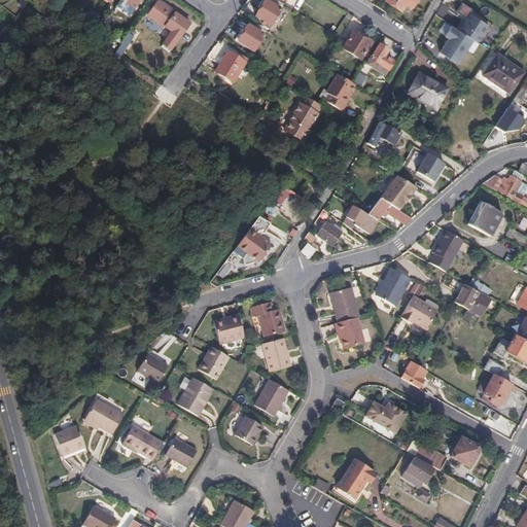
[(120,0),(135,9),(140,0),(120,0)]
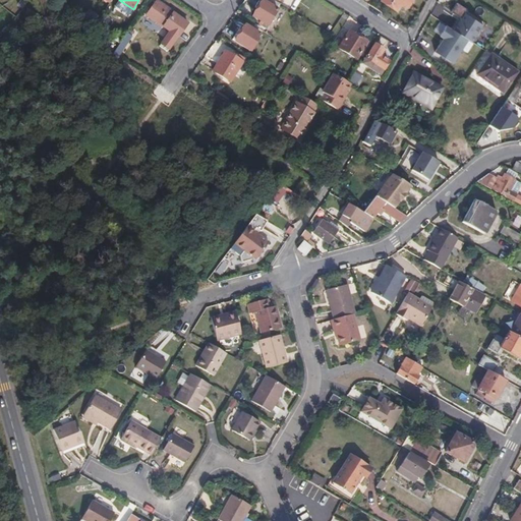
[(157,0),(146,14),(169,32),(161,44),(169,50),(187,24),(174,13),(168,9),(157,0)]
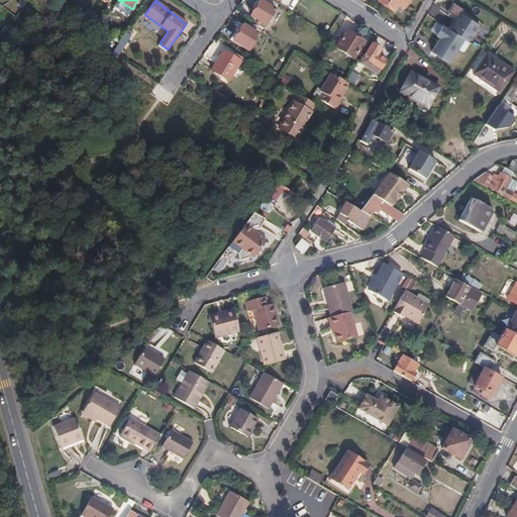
[(279,4),(272,0),(260,0),(250,15),(257,20),(266,25),(279,4)]
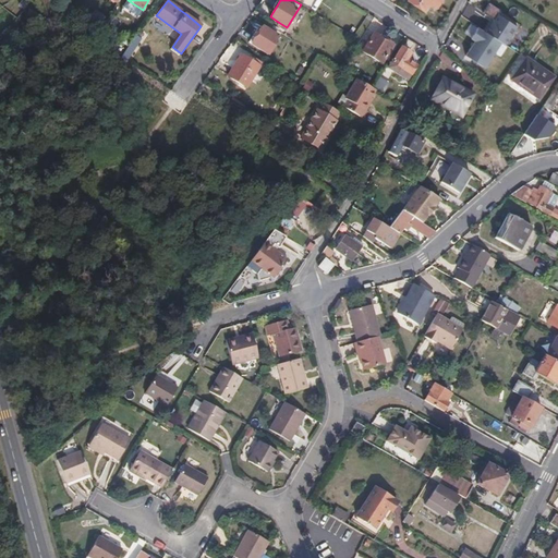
[(428,4),(435,10),(441,0),(419,0),(415,4),(424,10),(428,4)]
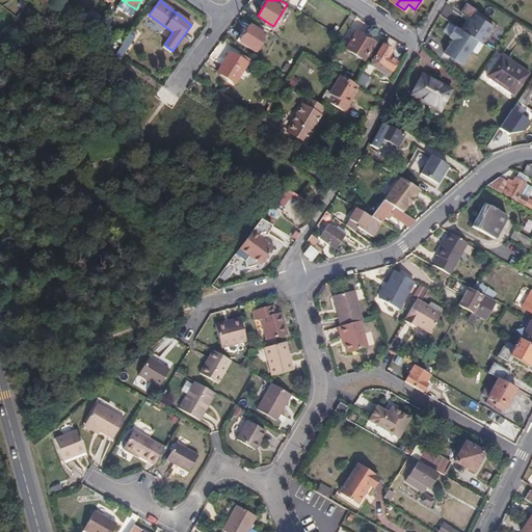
[(462,31),(477,40),(481,43),(491,25),(477,16),(473,14),(475,9),(464,2),(458,12),(470,19),(462,31)]
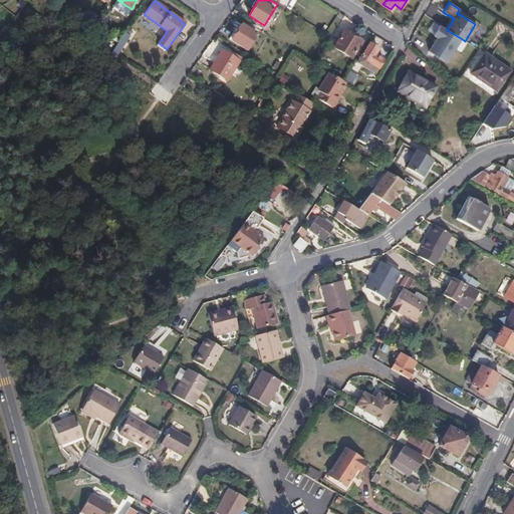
[(97,15),(87,9),(82,18),(91,24),(97,15)]
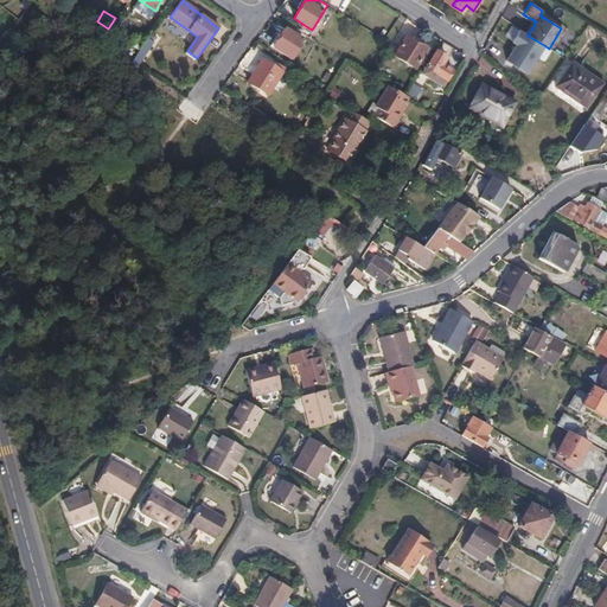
[(528,36),(519,30),(511,42),(517,45),(506,61),(526,74),(544,45),(528,36)]
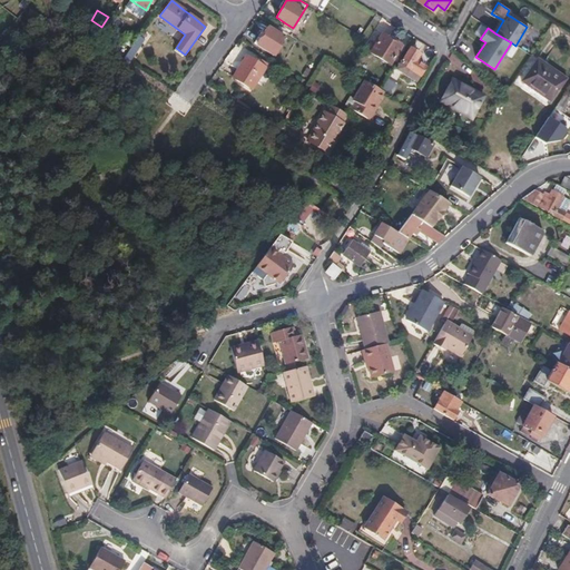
[(275,56),(284,39),(267,29),(257,45),(275,56)]
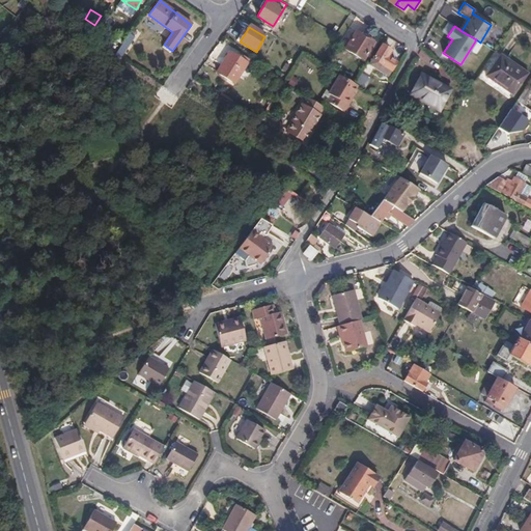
[(132,28),(129,34),(135,38),(138,32),(132,28)]
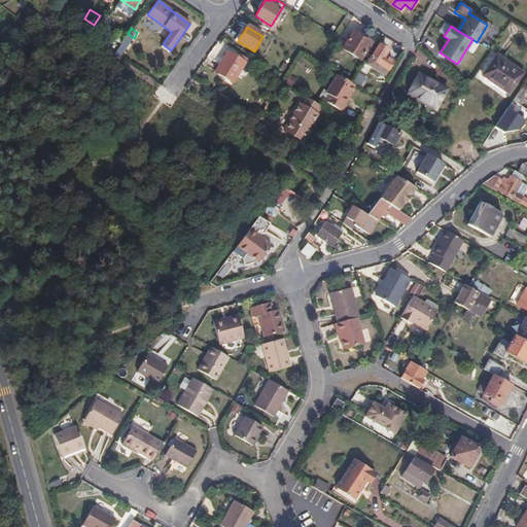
[(354,33),(344,49),(360,59),(371,43),(354,33)]
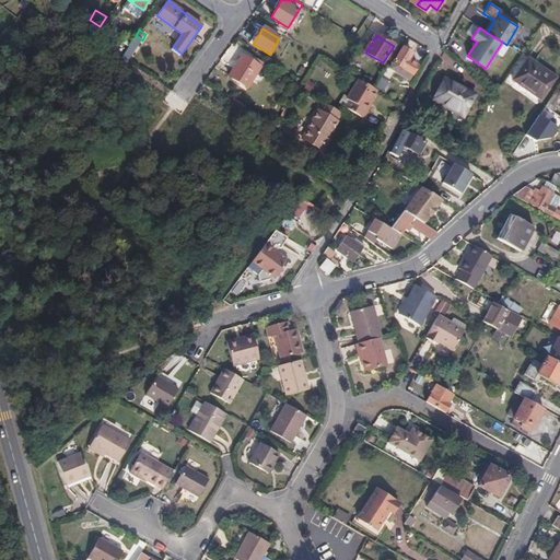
[(136,36),(121,58),(128,62),(142,41),(136,36)]
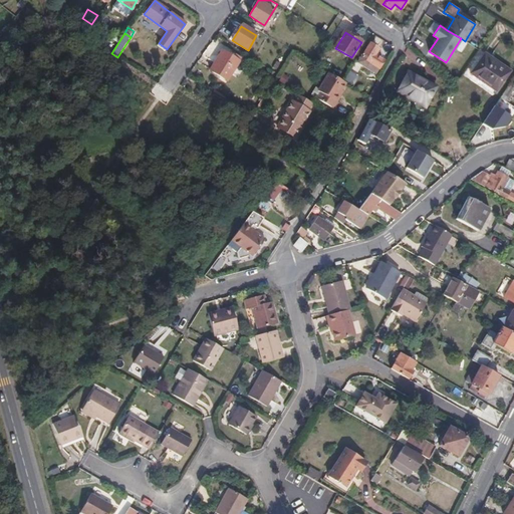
[(356,64),(359,65),(372,47),(368,45),(356,64)]
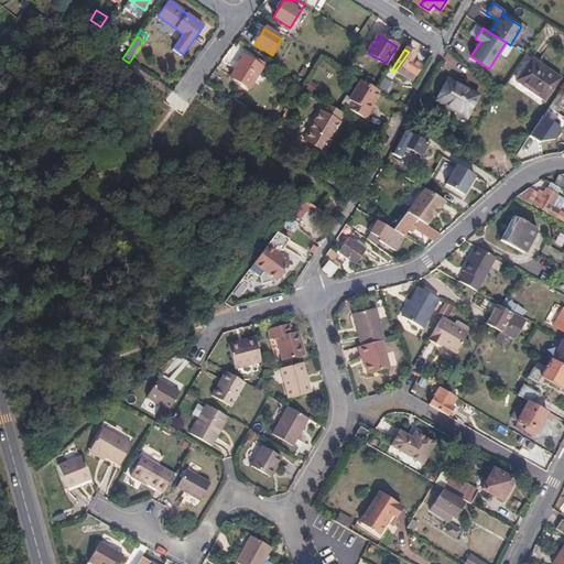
[(409,52),(394,72),(411,82),(420,67),(410,62),(413,55),(409,52)]
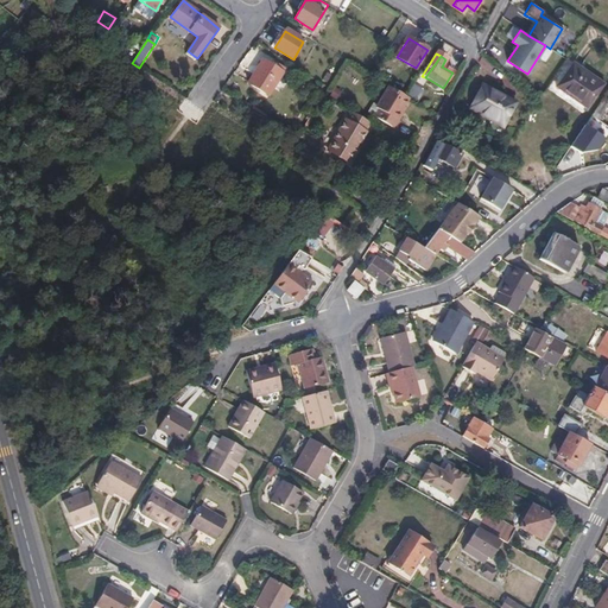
[(283,74),(263,61),(248,83),(268,95),(283,74)]
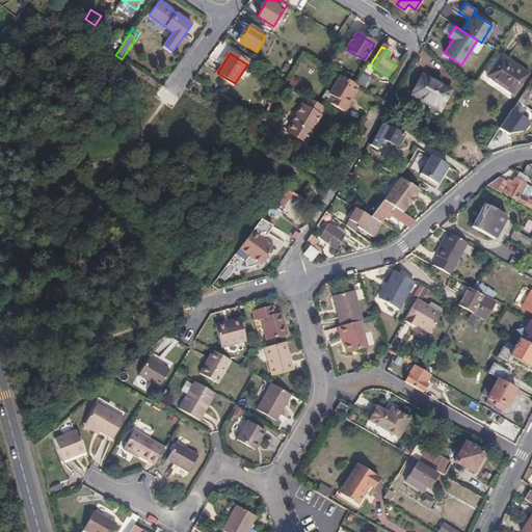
[(115,55),(106,70),(112,74),(121,60),(122,59),(115,55)]
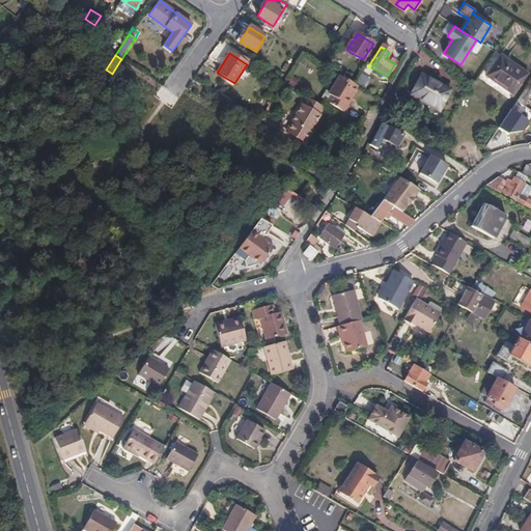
[(501,55),(487,75),(512,92),(527,73),(501,55)]
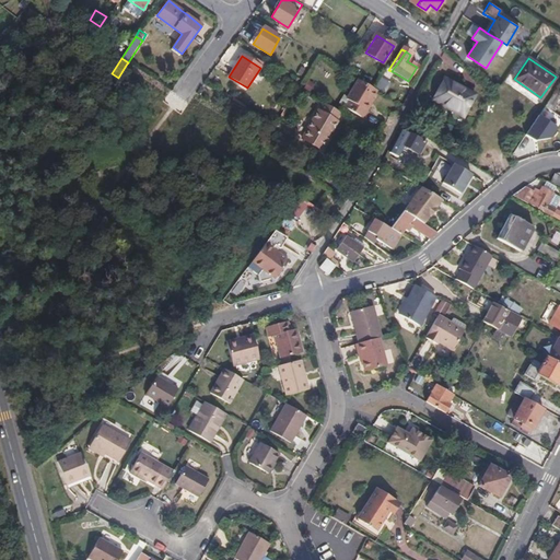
[(346,109),(362,119),(366,112),(365,111),(376,92),(356,80),(345,98),(350,102),(346,109)]
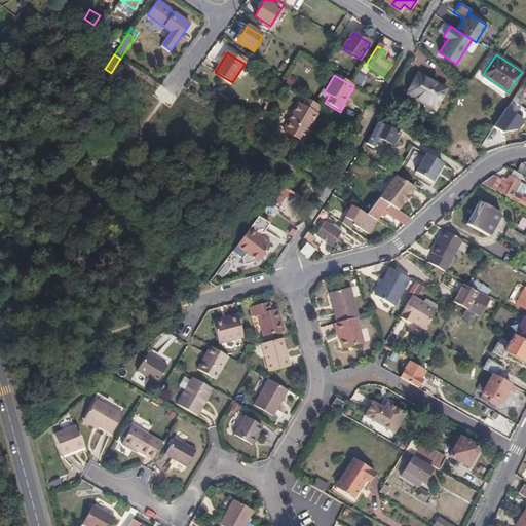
[(418,76),(408,94),(436,110),(446,91),(418,76)]
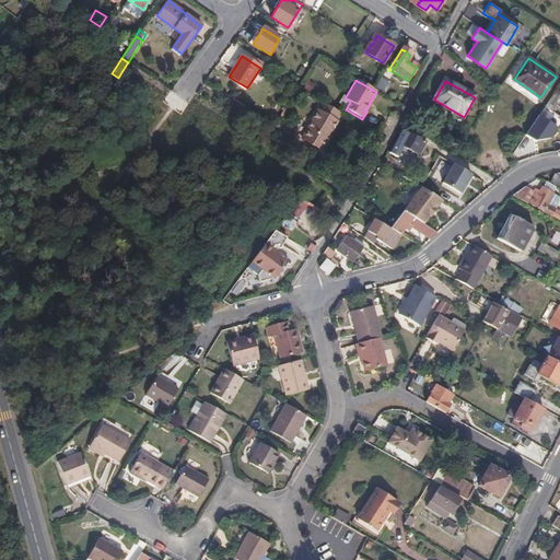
[(339,112),(324,103),(319,111),(318,109),(302,137),(324,150),(329,140),(325,137),(326,135),(329,129),(331,130),(338,120),(335,119),(339,112)]
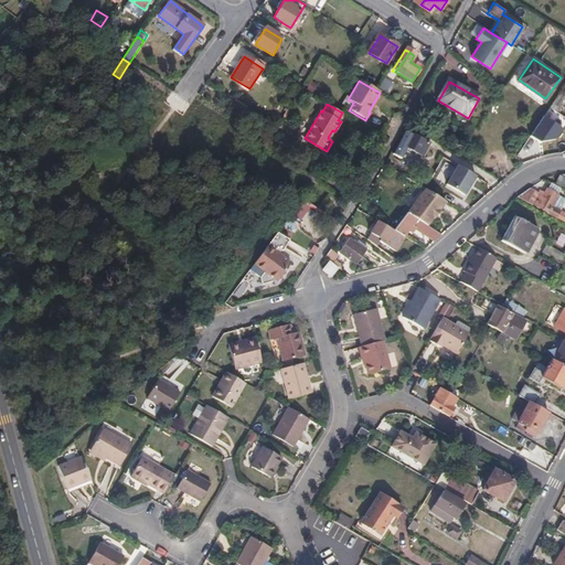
[(413,136),(407,132),(405,131),(393,153),(402,159),(407,148),(422,156),(430,138),(416,129),(414,132),(413,136)]
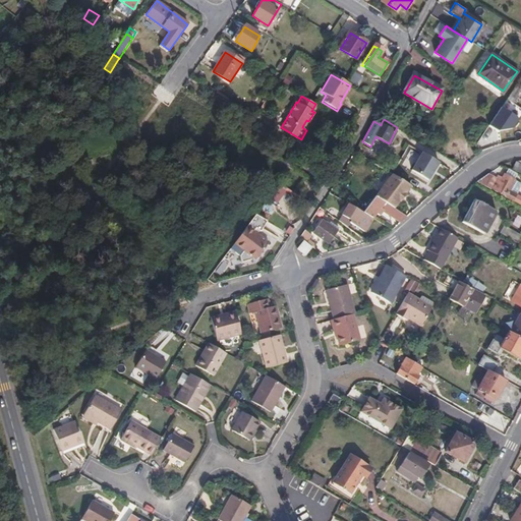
[(440,163),(422,153),(411,170),(428,180),(440,163)]
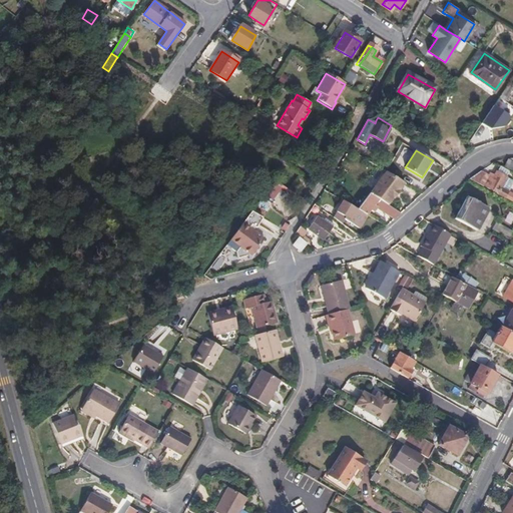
[(253,167),(275,180),(278,176),(273,173),(275,169),(259,159),(253,167)]
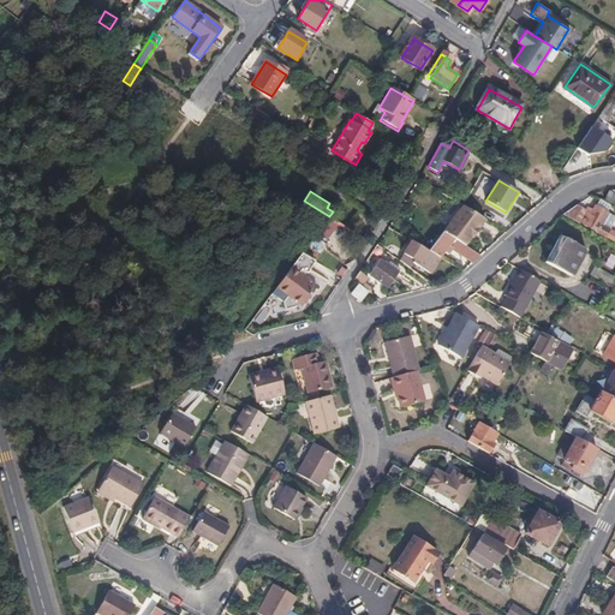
[(614,193),(609,191),(604,199),(614,204),(614,193)]
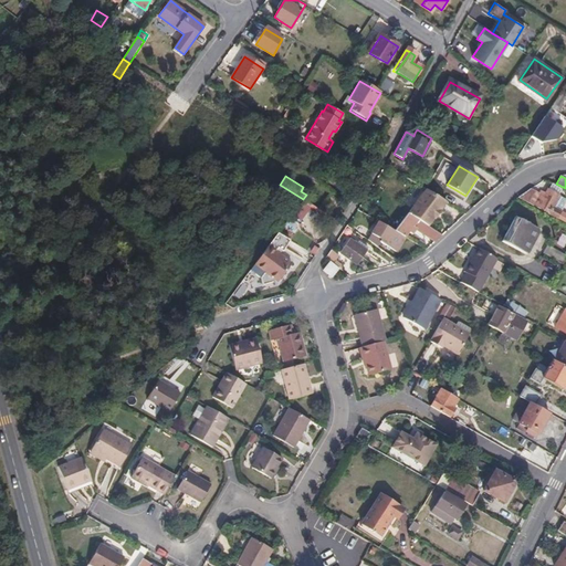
[(373,188),(378,190),(381,185),(376,181),(373,188)]
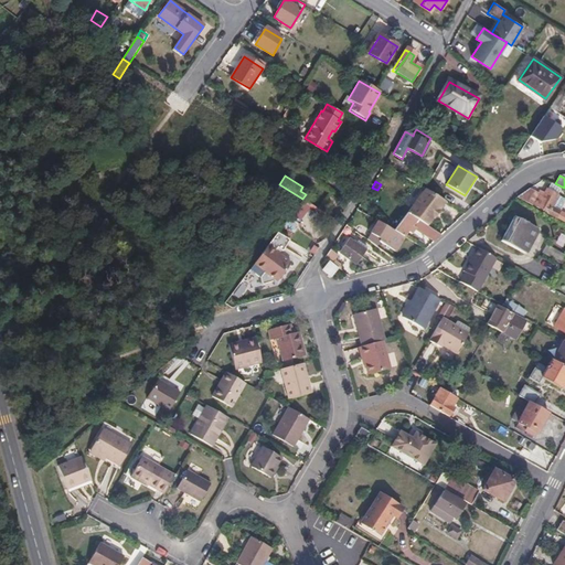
[(424,223),(427,226),(433,219),(434,220),(440,211),(439,210),(446,202),(425,189),(407,213),(417,220),(424,223)]
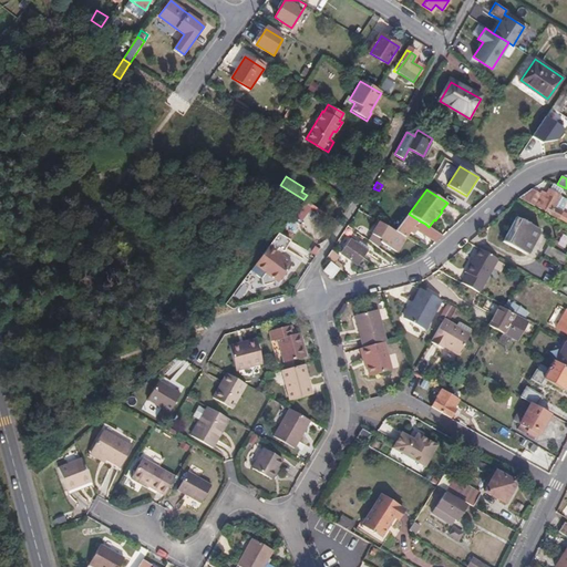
[(518,197),(534,206),(540,195),(531,189),(518,197)]
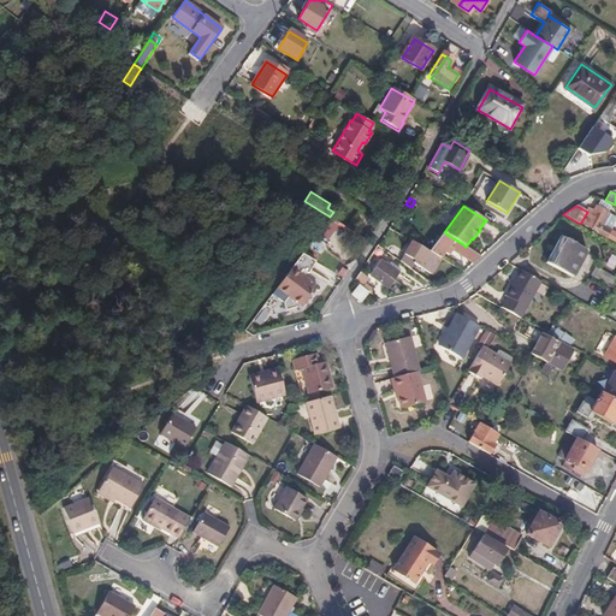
[(606,237),(610,230),(606,229),(612,219),(609,217),(610,214),(596,207),(593,211),(588,208),(587,212),(580,224),(606,237)]
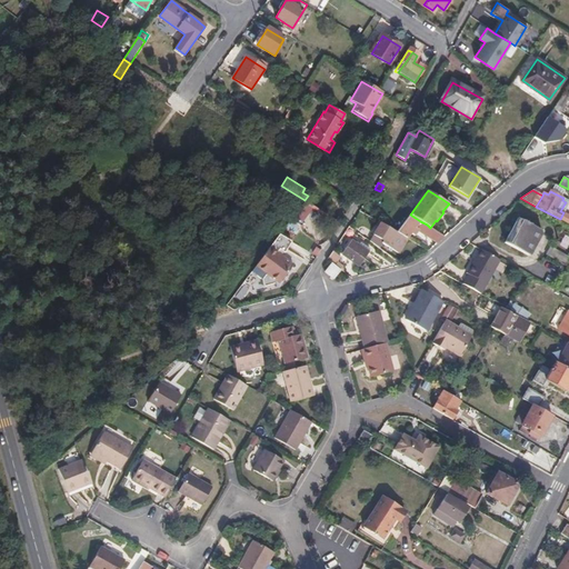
[(319,201),(325,205),(329,198),(323,195),(319,201)]
